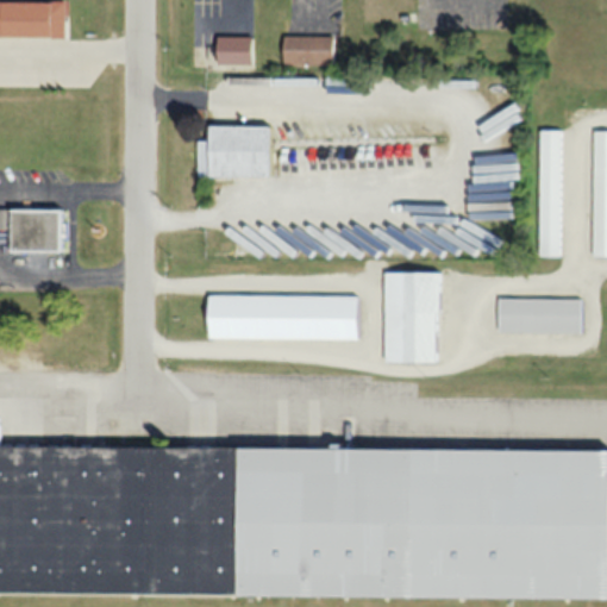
[(0,2),(0,39),(66,39),(66,2),(0,2)]
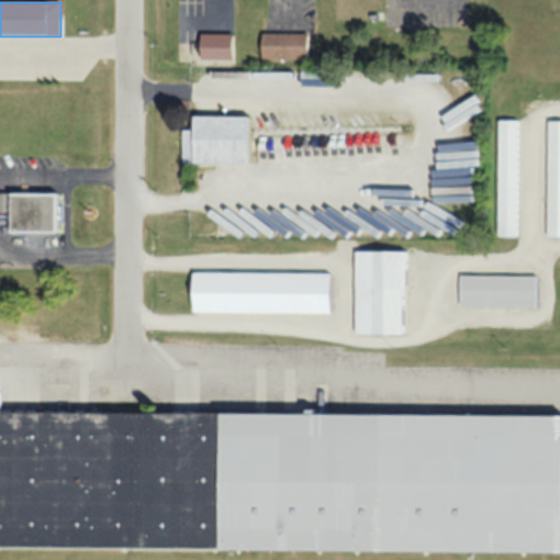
[(260,62),(309,62),(309,35),(260,35),(260,62)]
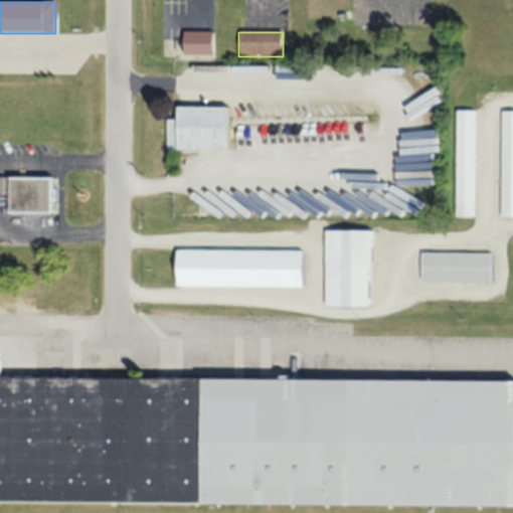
[(167,119),(167,149),(227,149),(227,106),(177,105),(177,119),(167,119)]
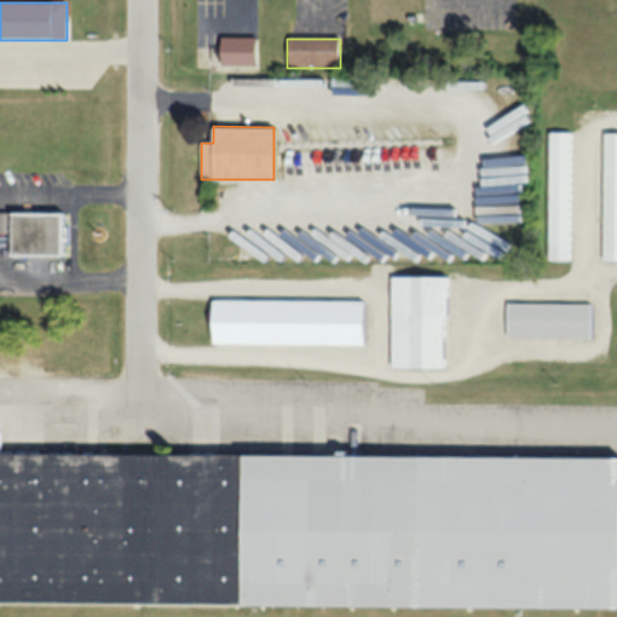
[(549,263),(571,263),(571,133),(549,133),(549,263)]
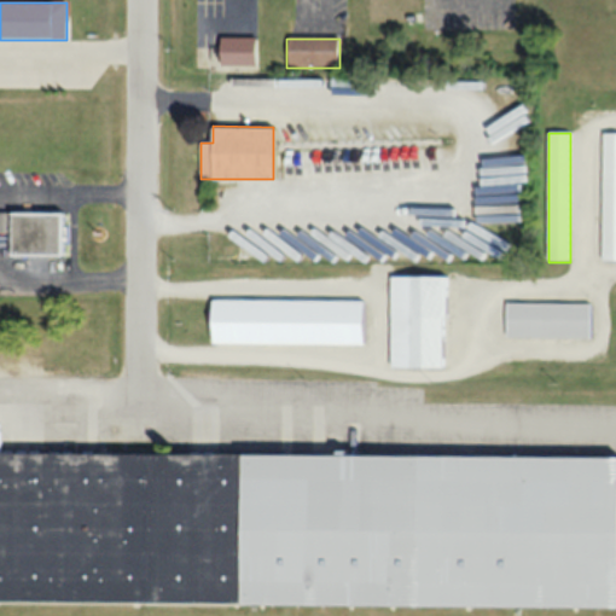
[(615,134),(603,134),(603,262),(615,262),(615,134)]
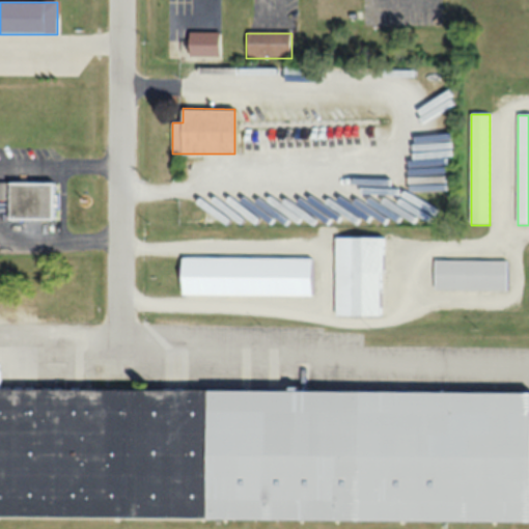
[(52,183),(8,183),(8,220),(52,220),(52,183)]
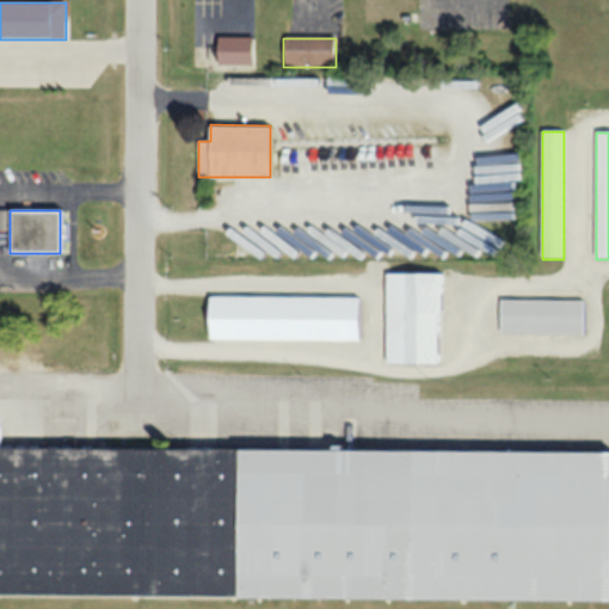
[(385,364),(440,364),(440,272),(385,272),(385,364)]
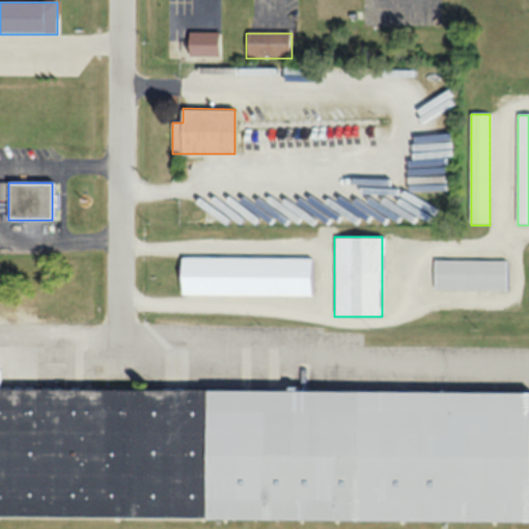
[(311,297),(311,259),(181,258),(181,296),(311,297)]
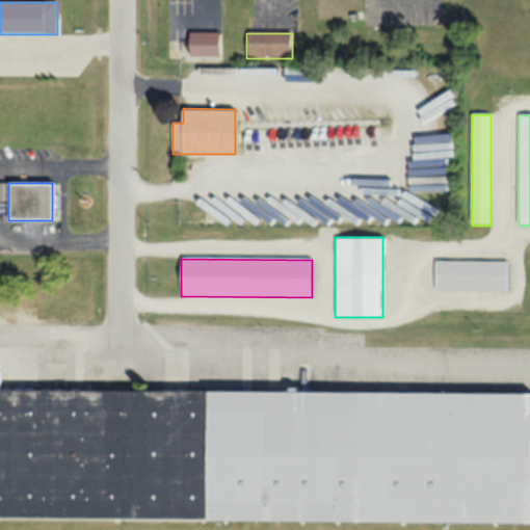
[(508,292),(508,261),(434,261),(434,292),(508,292)]
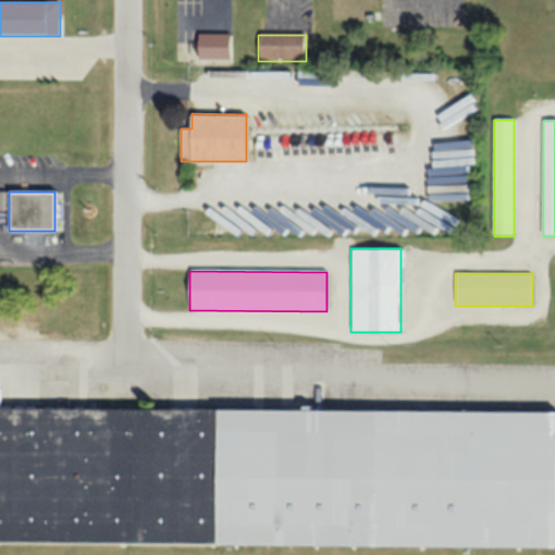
[(0,543),(554,545),(554,410),(0,408),(0,543)]
